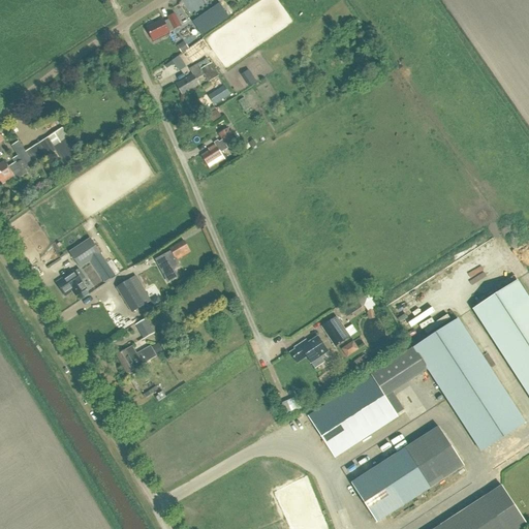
[(228,17),(220,4),(215,7),(193,22),(201,35),(228,17)]
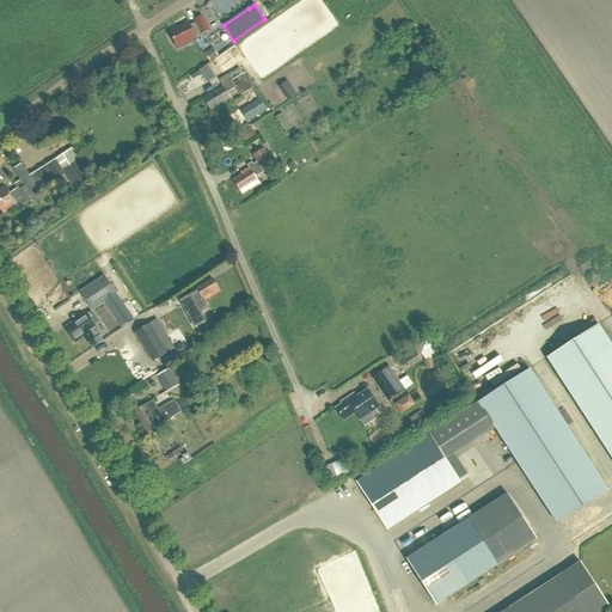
[(209,31),(202,17),(194,20),(195,23),(190,25),(189,23),(170,32),(177,48),(202,36),(201,35),(209,31)]
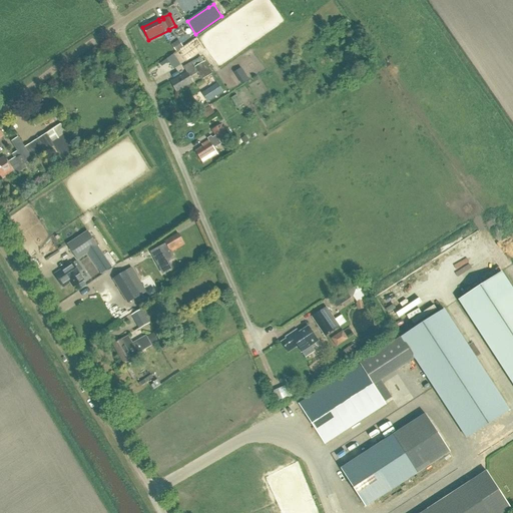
[(177,42),(172,46),(175,51),(181,48),(177,42)]
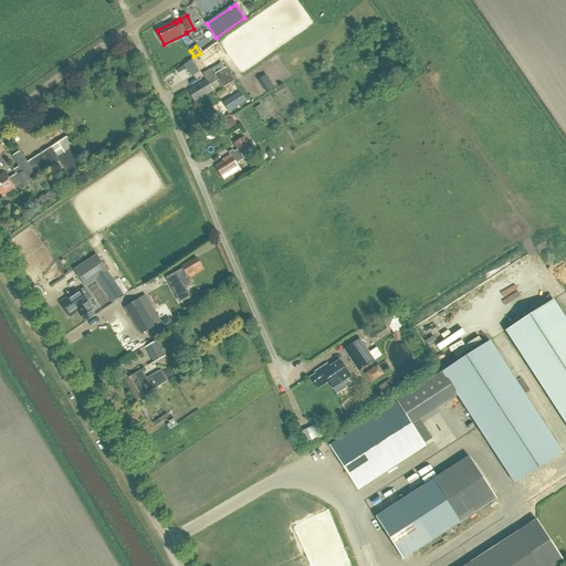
[(191,61),(185,65),(192,76),(198,72),(191,61)]
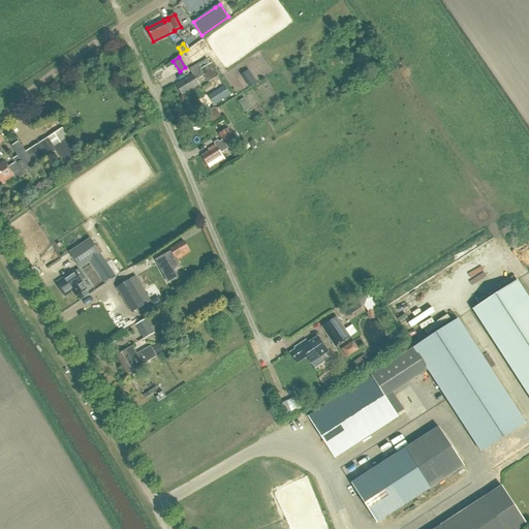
[(250,87),(257,82),(249,69),(242,74),(250,87)]
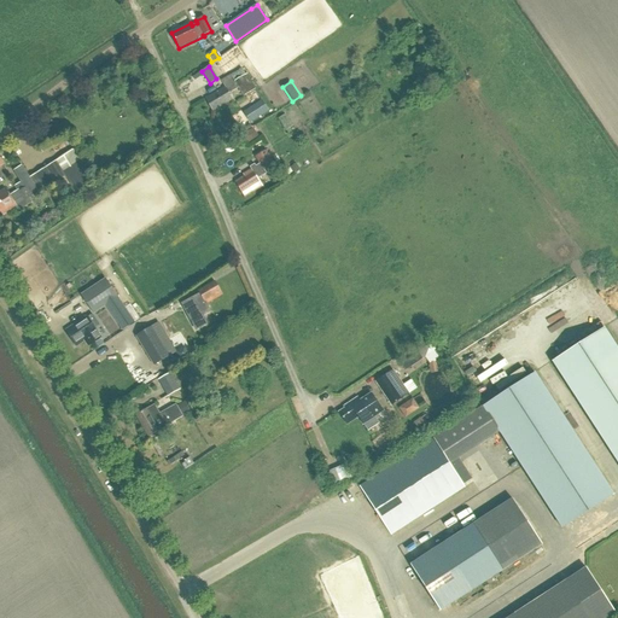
[(225,87),(205,99),(214,111),(233,100),(228,93),(225,87)]
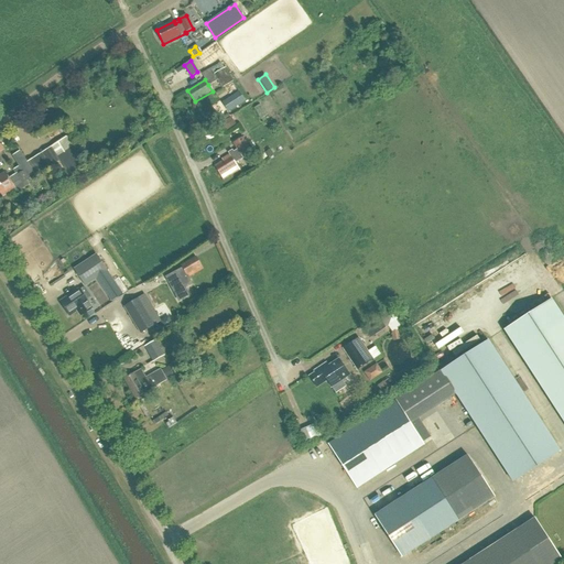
[(228,100),(224,104),(229,112),(235,109),(246,101),(239,93),(228,100)]
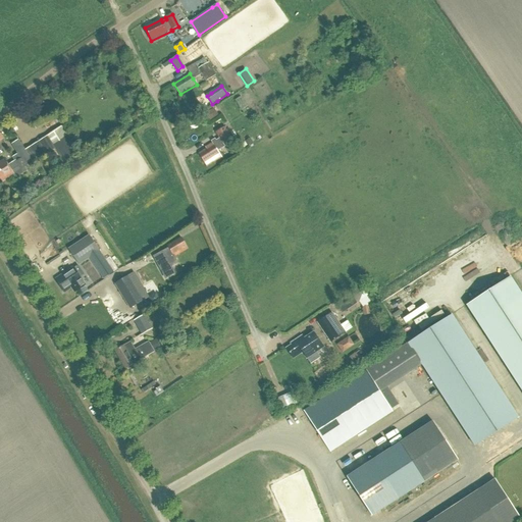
[(241,109),(246,107),(241,97),(236,99),(241,109)]
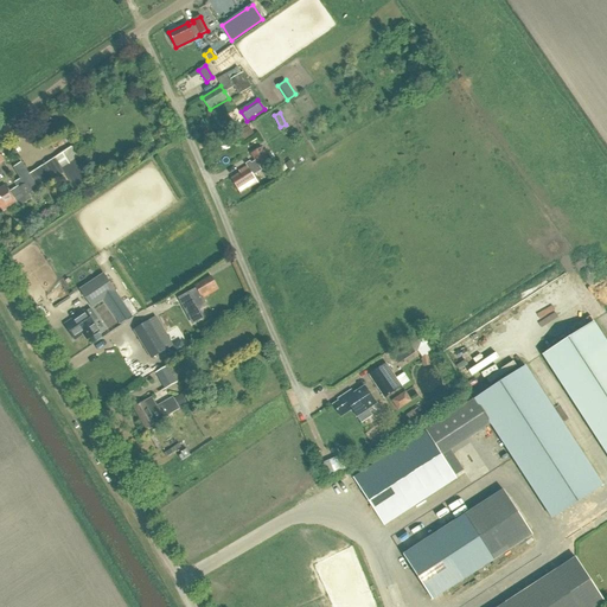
[(238,133),(244,141),(254,134),(248,126),(238,133)]
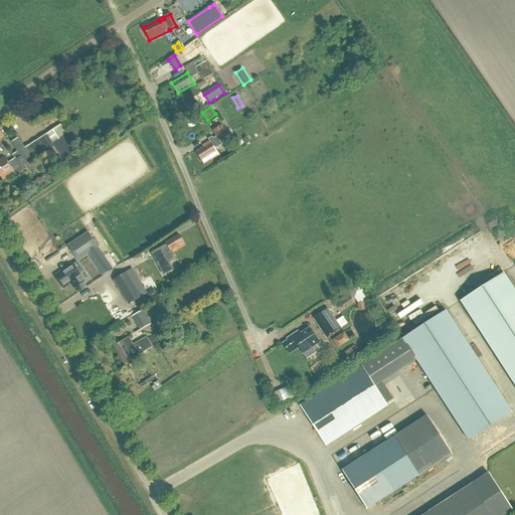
[(204,148),(197,153),(204,164),(218,155),(215,149),(222,145),(220,141),(228,136),(222,127),(213,132),(217,137),(203,146),(204,148)]
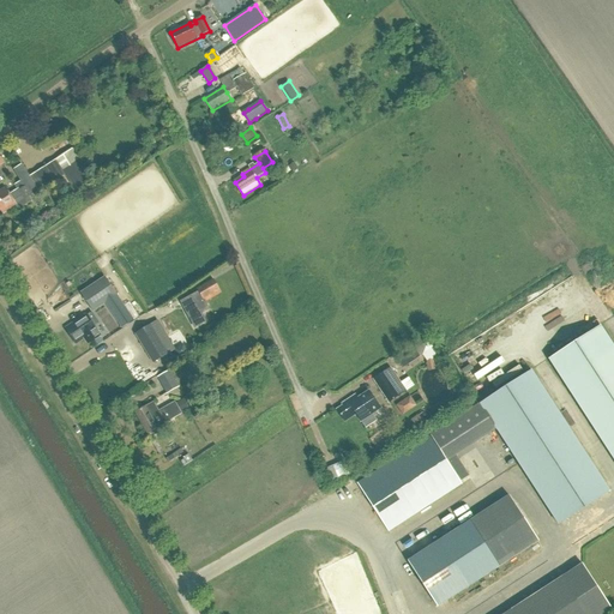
[(14,169),(22,180),(25,187),(31,197),(38,192),(65,175),(74,191),(92,180),(79,160),(61,170),(54,160),(29,175),(23,164),(14,169)]
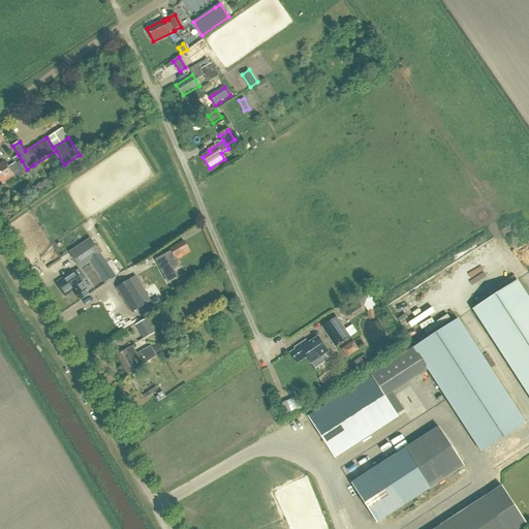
[(25,170),(27,169),(22,161),(17,163),(17,162),(8,167),(5,161),(0,164),(0,185),(13,178),(16,181),(28,174),(25,170)]
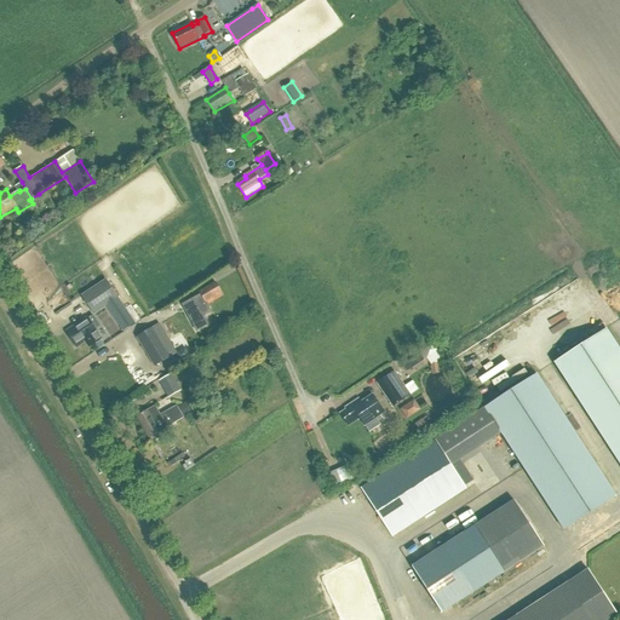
[(193,300),(184,305),(188,313),(197,329),(206,323),(202,316),(210,311),(206,305),(223,296),(216,282),(199,292),(201,296),(193,300)]
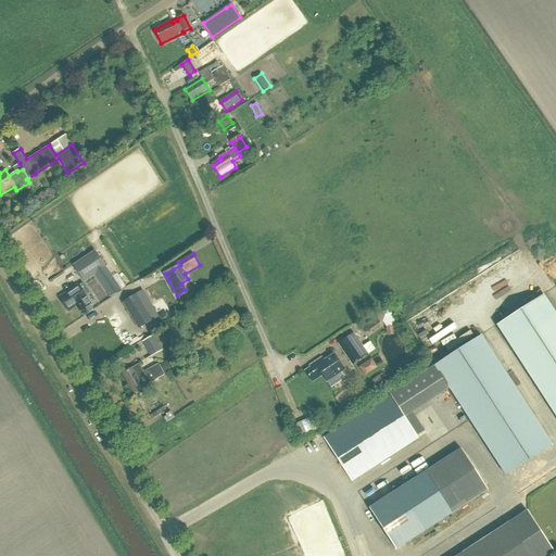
[(84,282),(97,274),(105,267),(97,254),(75,268),(84,282)]
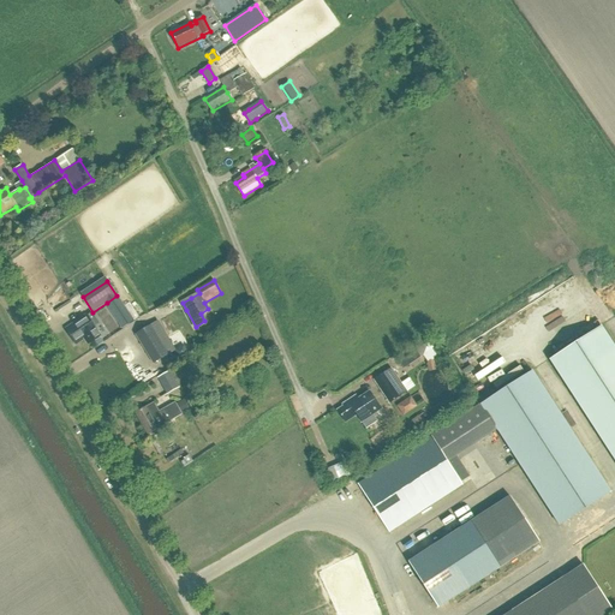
[(135,321),(117,296),(107,303),(124,328),(135,321)]
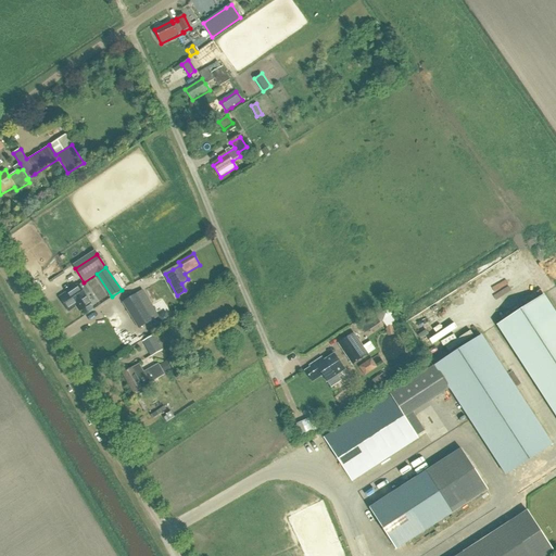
[(78,285),(59,298),(68,312),(78,305),(81,310),(91,303),(89,299),(87,297),(91,294),(84,283),(79,286),(78,285)]
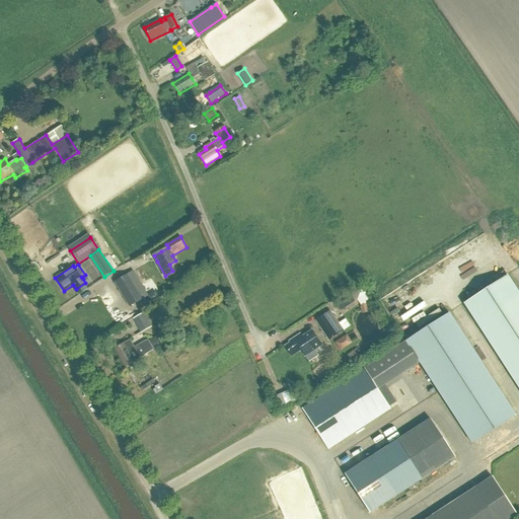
[(128,276),(116,282),(130,306),(141,299),(147,296),(133,272),(128,276)]
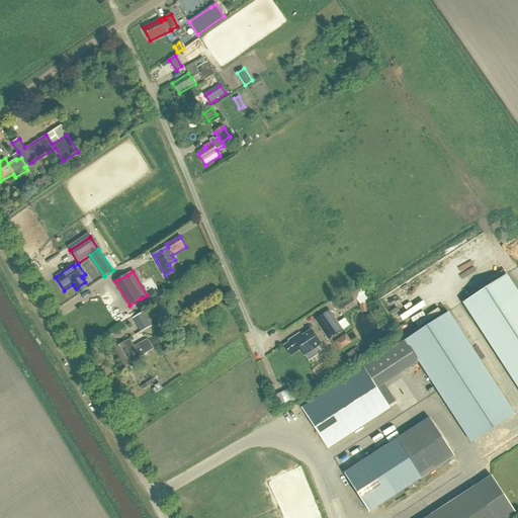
[(517,389),(517,285),(510,273),(465,300),(517,389)]
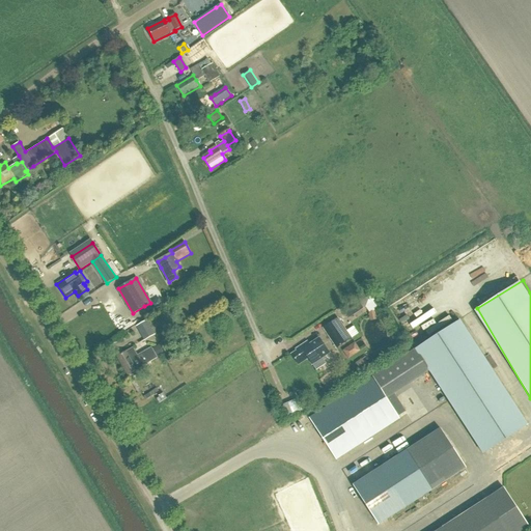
[(371,295),(360,300),(367,312),(379,307),(371,295)]
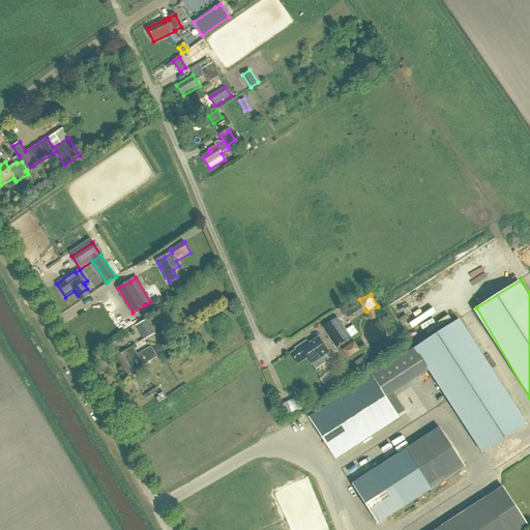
[(158,297),(150,301),(155,308),(163,304),(158,297)]
